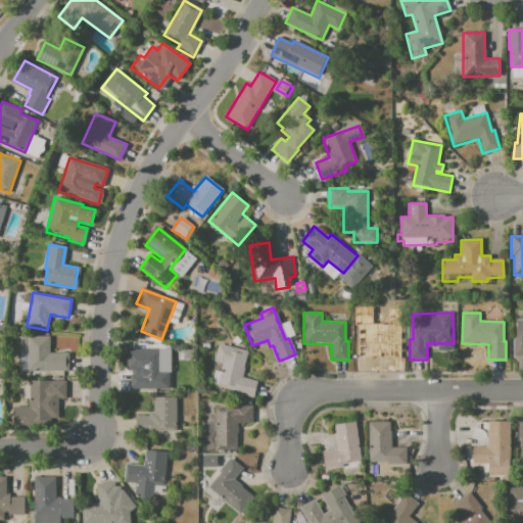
[(516,320),(522,320),(522,358),(514,358),(513,340),(517,340),(516,320)]
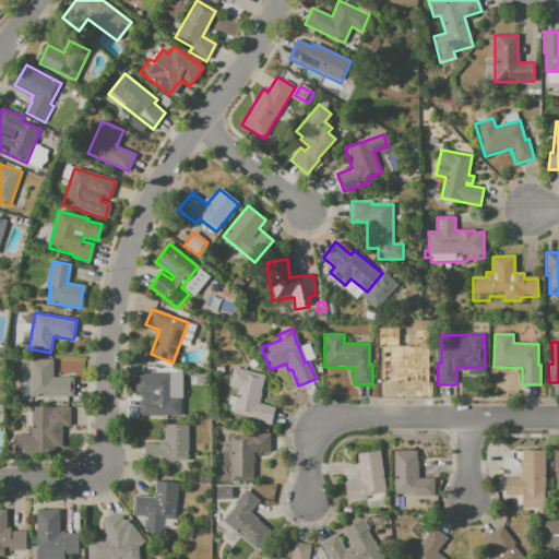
[(381,343),(399,343),(399,346),(427,346),(427,383),(403,383),(403,365),(395,365),(395,360),(381,360),(381,343)]
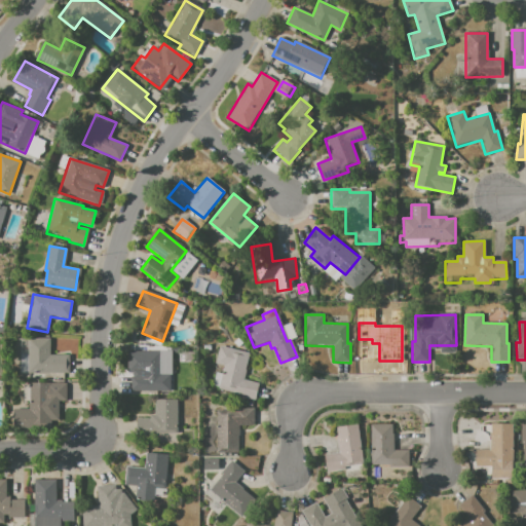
[(28,338),(50,338),(50,354),(68,354),(68,374),(28,373),(28,338)]
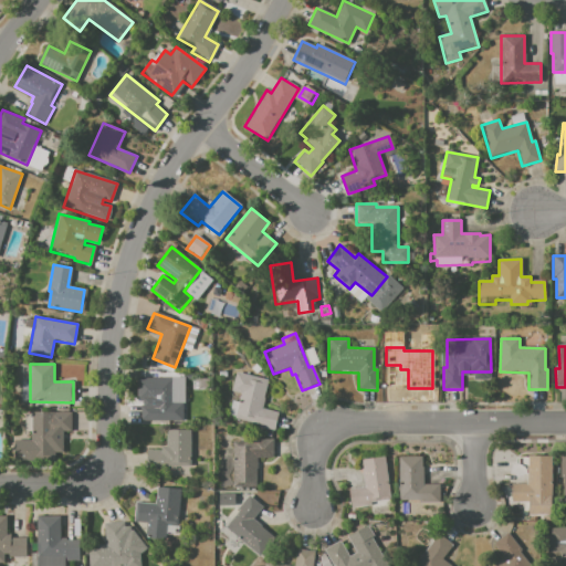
[(236,374),(268,381),(261,410),(279,415),(274,432),(249,427),(250,422),(234,419),(240,395),(231,392),(236,374)]
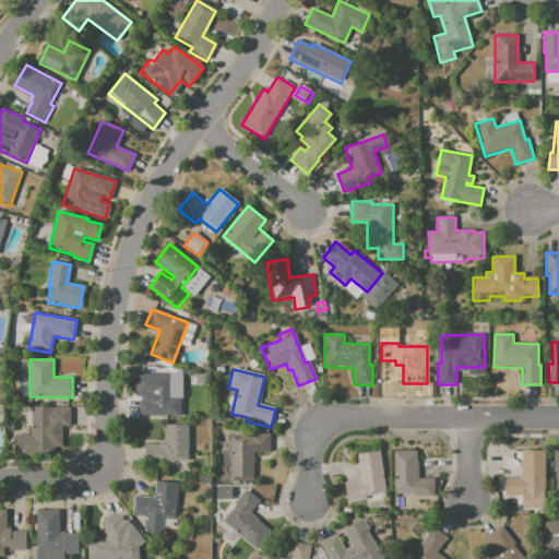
[(134,372),(178,372),(178,417),(138,417),(138,401),(152,401),(152,396),(134,396),(134,372)]
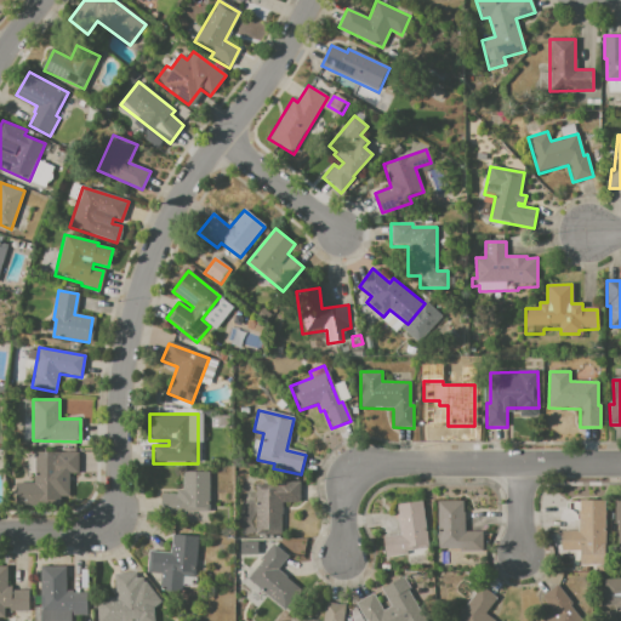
[(34,451),(75,453),(75,476),(61,476),(60,493),(35,493),(35,503),(13,503),(13,480),(33,480),(34,451)]
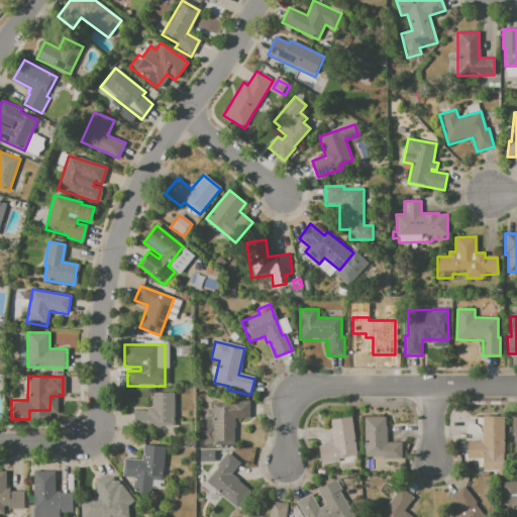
[(136,411),(152,411),(151,393),(174,393),(174,425),(136,425),(136,411)]
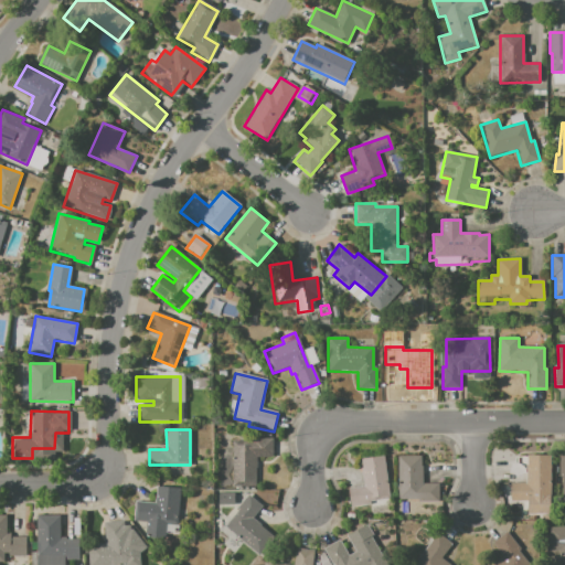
[(233,441),(251,443),(251,439),(273,439),(273,459),(257,459),(257,486),(232,486),(233,441)]
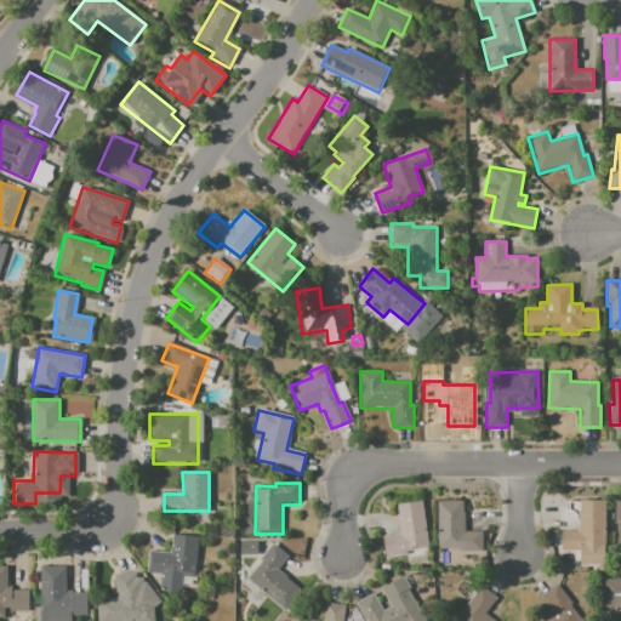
[(383,537),(400,535),(397,505),(422,501),(428,547),(406,550),(406,554),(386,557),(383,537)]
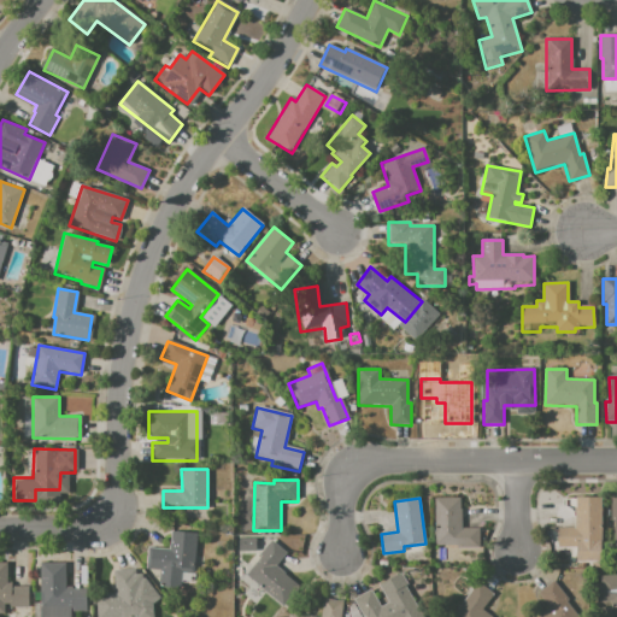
[(558,527),(575,528),(575,498),(601,498),(599,544),(579,544),(579,548),(557,547),(558,527)]
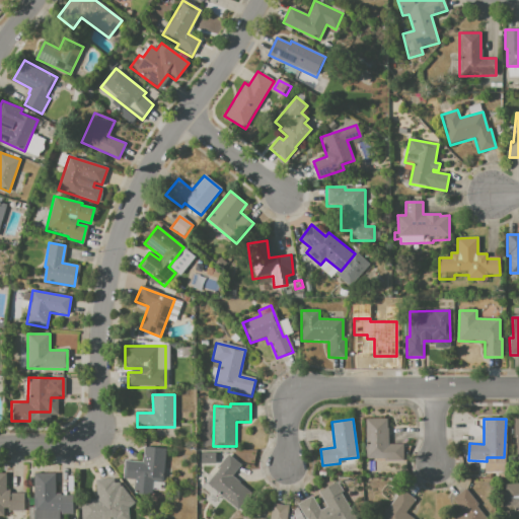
[(366,420),(387,420),(387,444),(402,444),(402,459),(366,459),(366,420)]
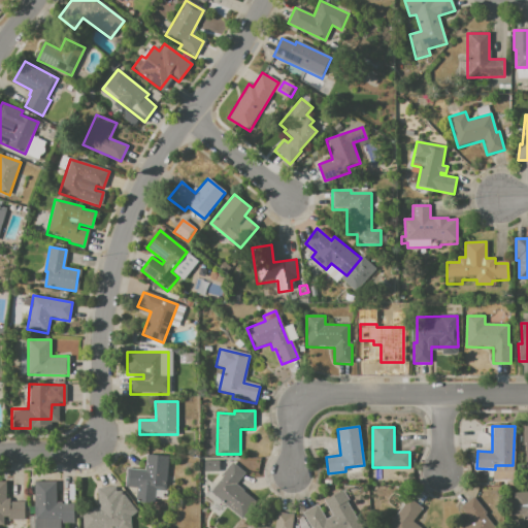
[(127,468),(145,470),(146,455),(168,457),(166,490),(155,490),(154,503),(136,501),(137,487),(125,486),(127,468)]
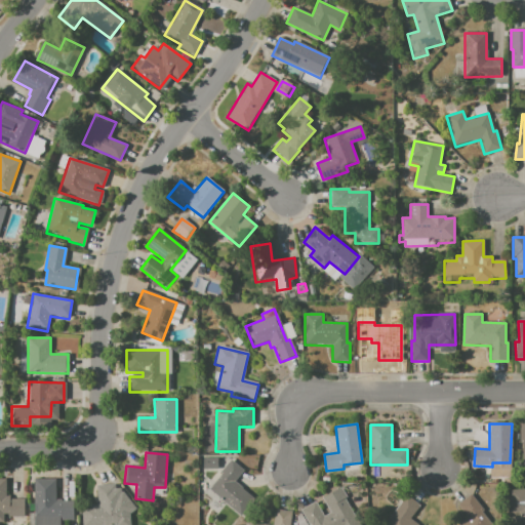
[(204,458),(216,458),(216,469),(204,469),(204,458)]
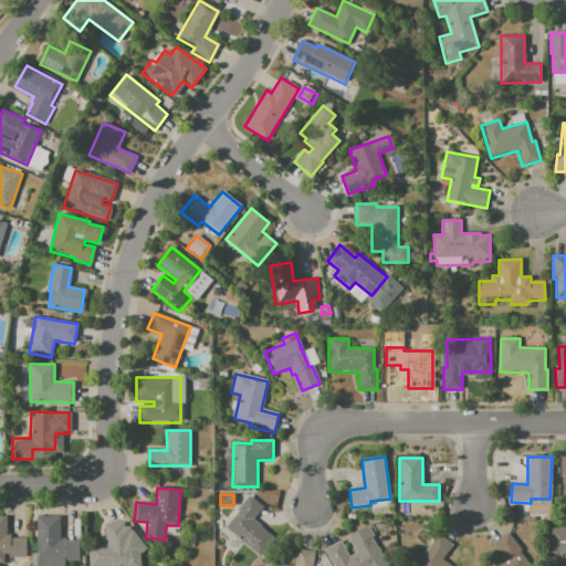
[(249,494),(262,506),(253,517),(272,534),(255,553),(226,527),(239,512),(237,509),(249,494)]
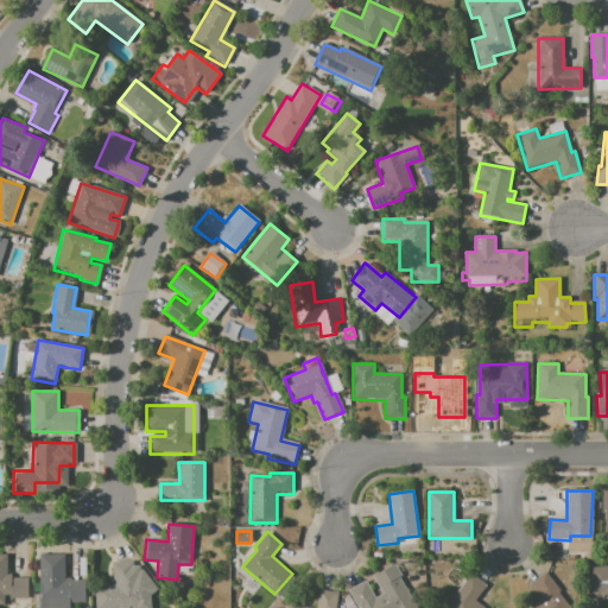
[(0,553),(7,553),(7,577),(25,577),(25,600),(0,600),(0,553)]
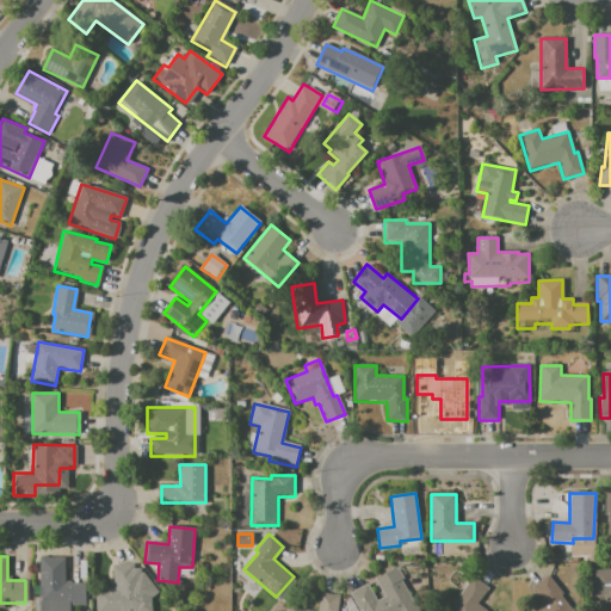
[(38,557),(65,556),(65,582),(84,582),(85,605),(39,605),(38,557)]
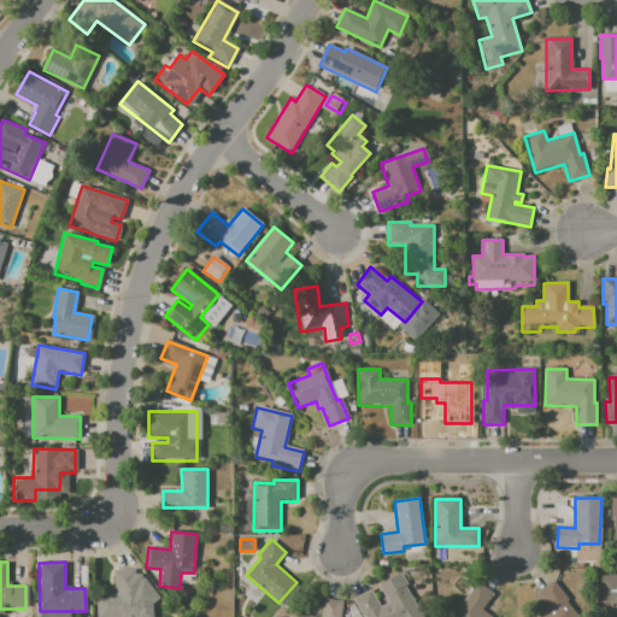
[(97,616),(95,594),(115,593),(113,571),(134,570),(134,585),(142,585),(144,615),(97,616)]
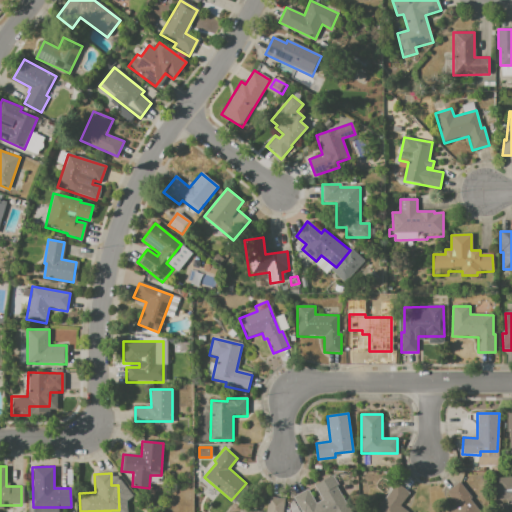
[(498,477),(511,476),(511,511),(506,511),(506,495),(499,495),(498,477)]
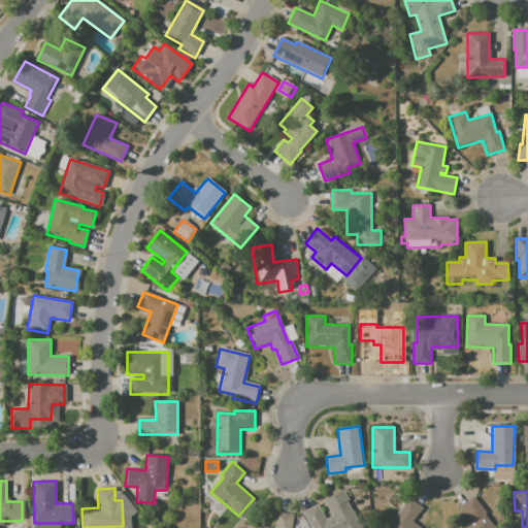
[(302,512),(318,503),(326,519),(332,515),(325,501),(341,493),(360,527),(299,527),(298,519),(304,516),(302,512)]
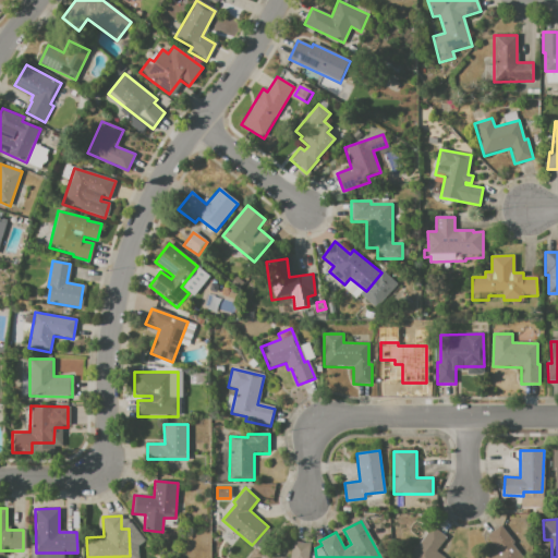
[(486,557),(497,549),(486,536),(502,523),(529,555),(524,557),(486,557)]
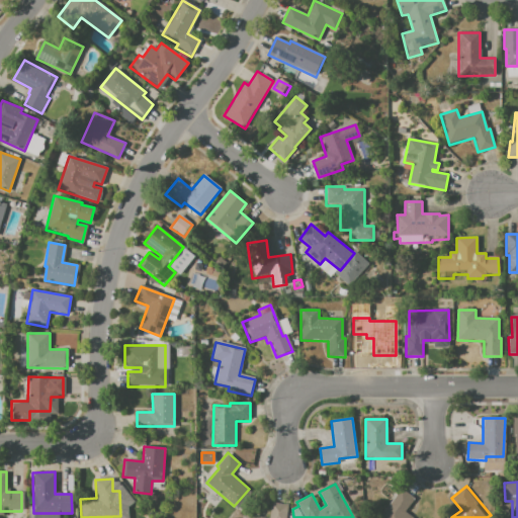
[(402,489),(414,499),(405,511),(413,517),(380,517),(391,507),(390,505),(402,489)]
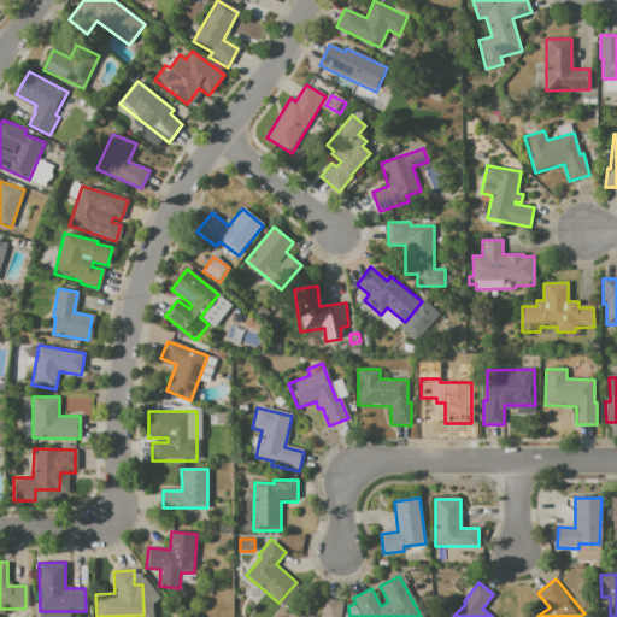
[(289,616),(291,613),(312,616),(321,616),(323,598),(344,601),(341,616),(289,616)]
